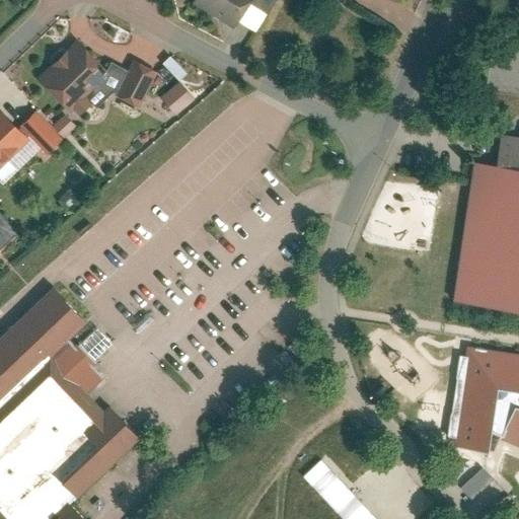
[(246,0),(198,0),(198,1),(235,21),(246,0)]
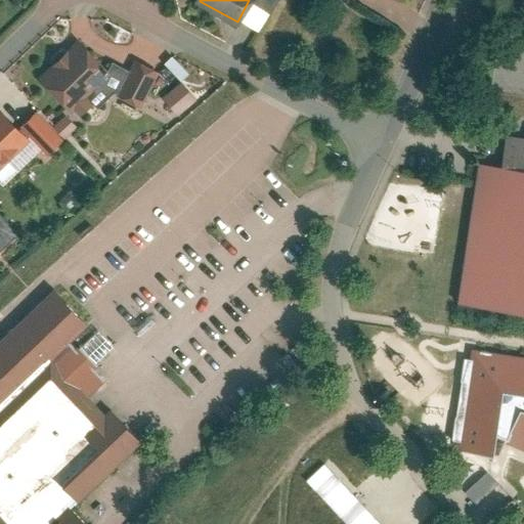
[(106,74),(76,42),(35,82),(75,123),(91,106),(82,97),(106,74)]
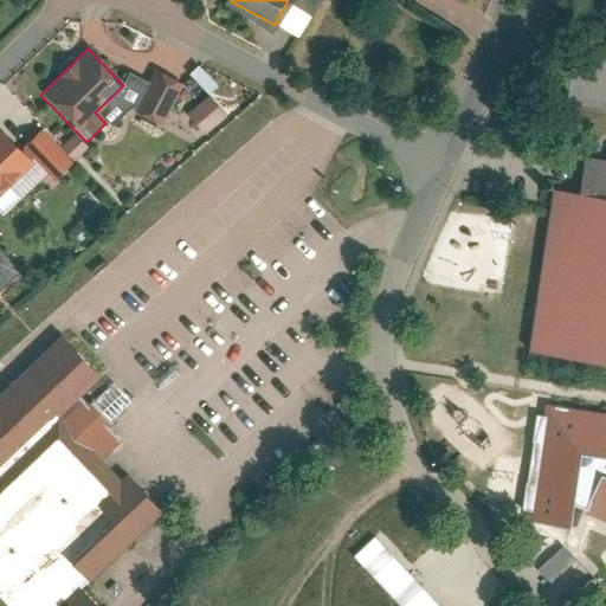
[(207,91),(213,84),(197,66),(189,72),(207,91)]
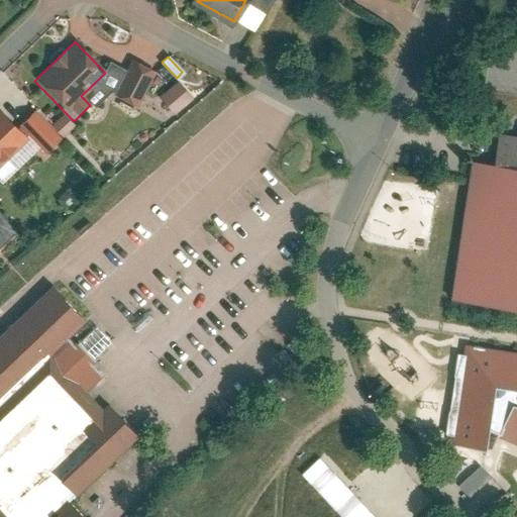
[(154,73),(132,62),(115,95),(138,106),(154,73)]
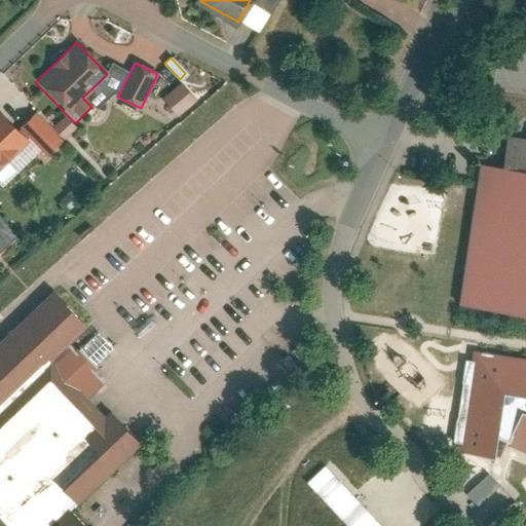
[(175,115),(195,102),(182,81),(161,96),(175,115)]
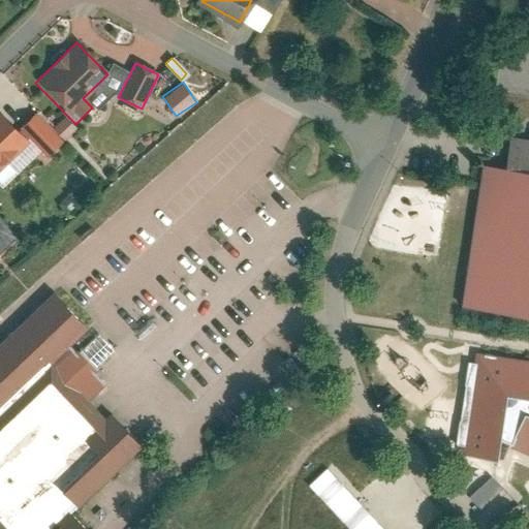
[(33,111),(14,130),(23,138),(45,159),(64,139),(33,111)]
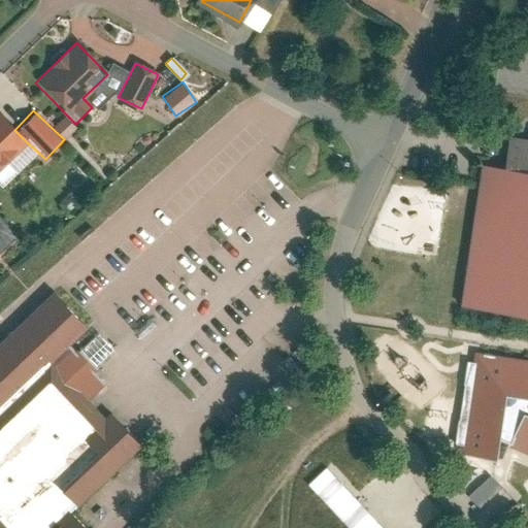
[(14,130),(0,116),(0,161),(23,138),(14,130)]
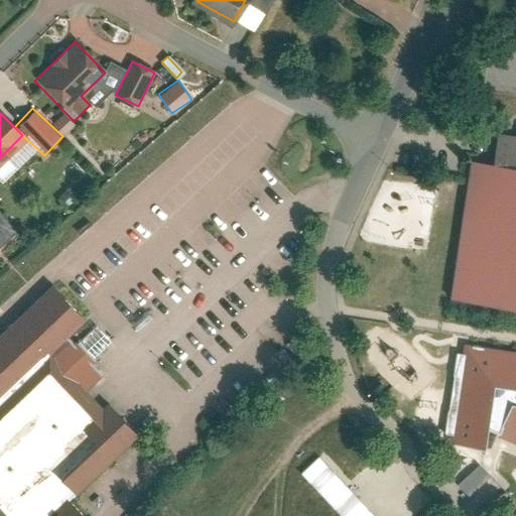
[(491,163),(465,159),(446,299),(515,307),(515,135),(495,132),(491,163)]
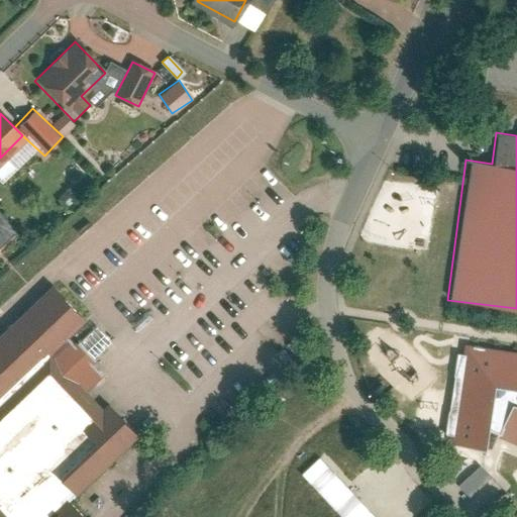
[(0,208),(0,227),(1,228),(0,229),(0,248),(2,250),(21,229),(0,208)]
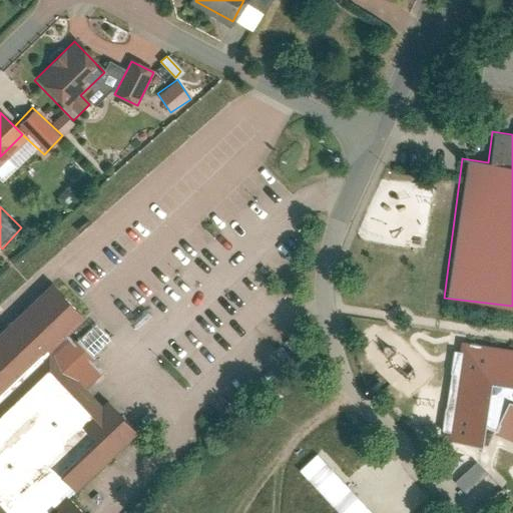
[(86,322),(54,290),(0,342),(0,512),(73,512),(59,499),(126,433),(85,392),(105,372),(94,360),(98,355),(79,336),(73,342),(70,338),(86,322)]
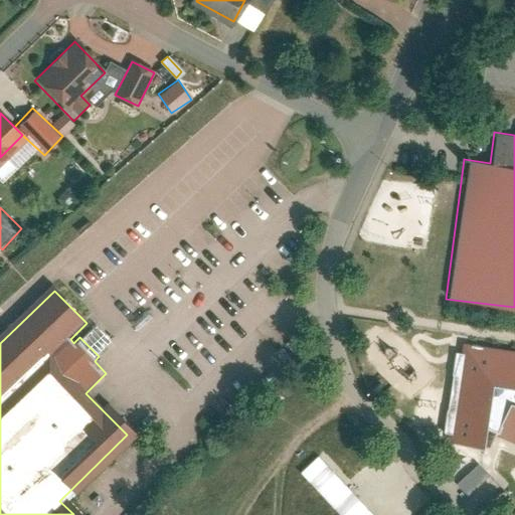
[(464,353),(455,353),(445,433),(454,435),(453,444),(485,448),(486,432),(497,434),(496,438),(514,446),(514,351),(466,344),(464,353)]
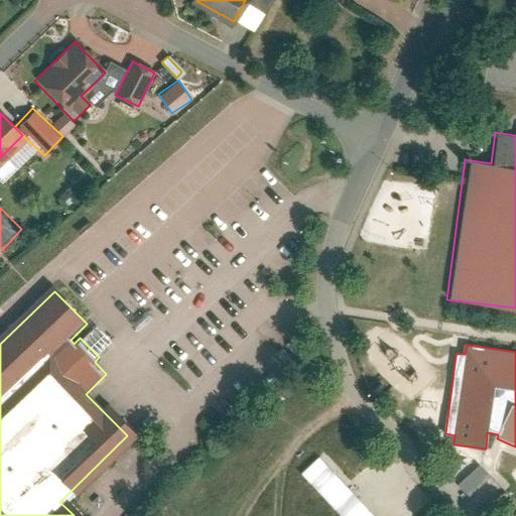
[(300,471),(341,515),(374,515),(318,454),(300,471)]
